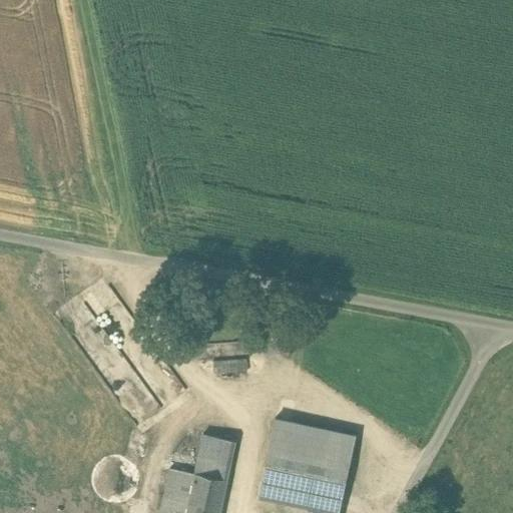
[(251,341),(206,344),(213,361),(214,373),(247,371),(247,359),(251,341)]
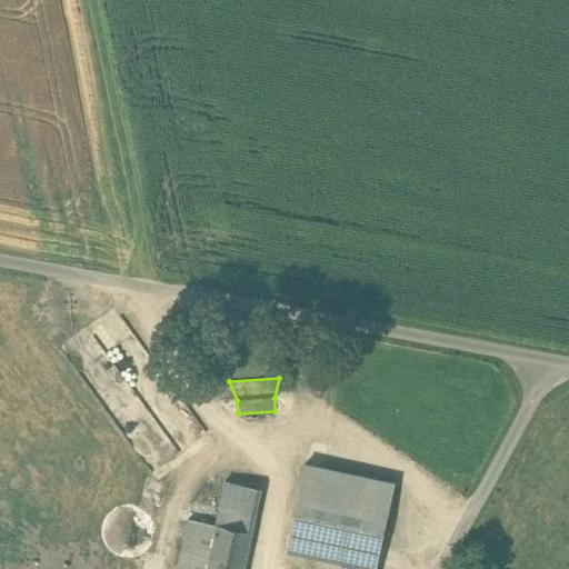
[(331,470),(306,465),(296,511),(321,517),(331,470)]
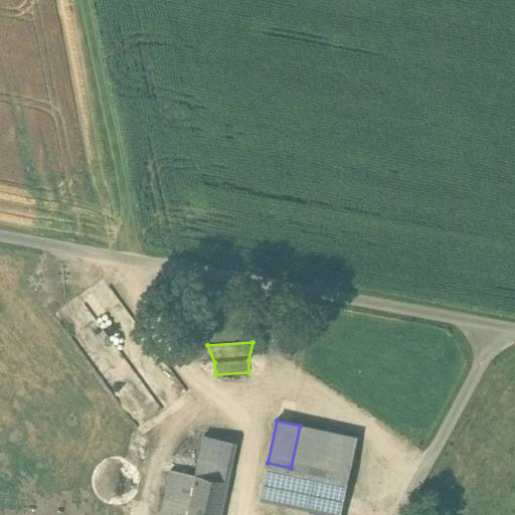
[(357,438),(300,425),(291,468),(348,480),(357,438)]
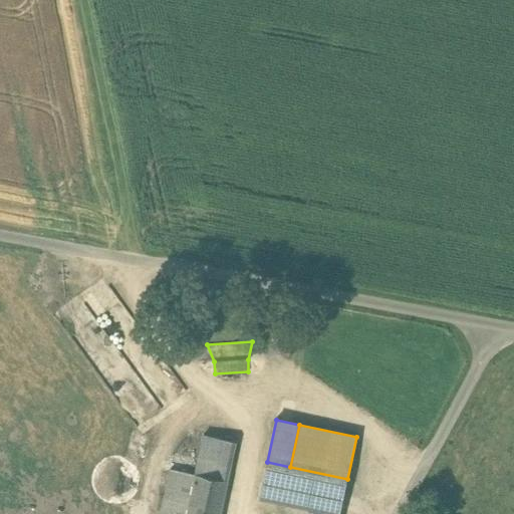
[(196,474),(171,469),(161,513),(221,513),(228,481),(227,481),(236,442),(204,435),(196,474)]
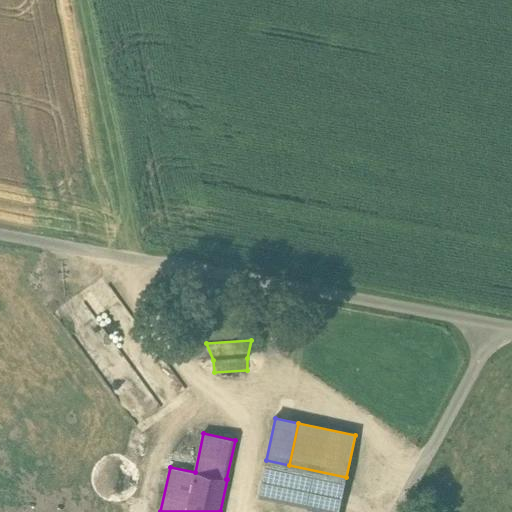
[(143,490),(145,480),(143,471),(138,464),(130,458),(121,457),(112,459),(104,464),(99,472),(97,481),(99,490),(104,498),(112,503),(121,505),(130,503),(138,497),(143,490)]
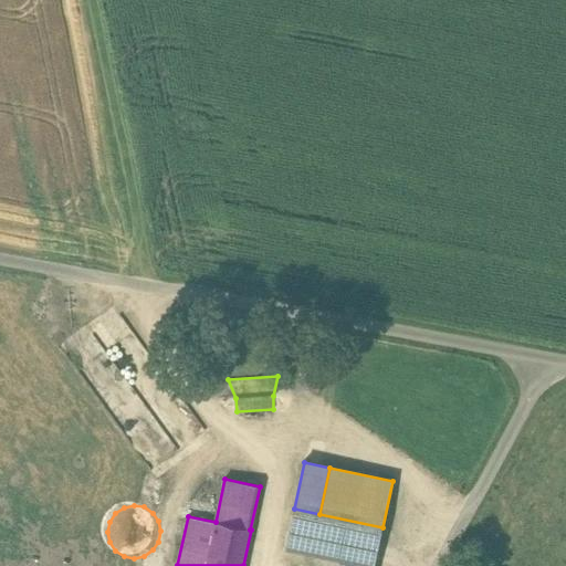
[(320,514),(294,509),(285,547),(339,559),(337,565),(374,565),(383,527),(320,514)]
